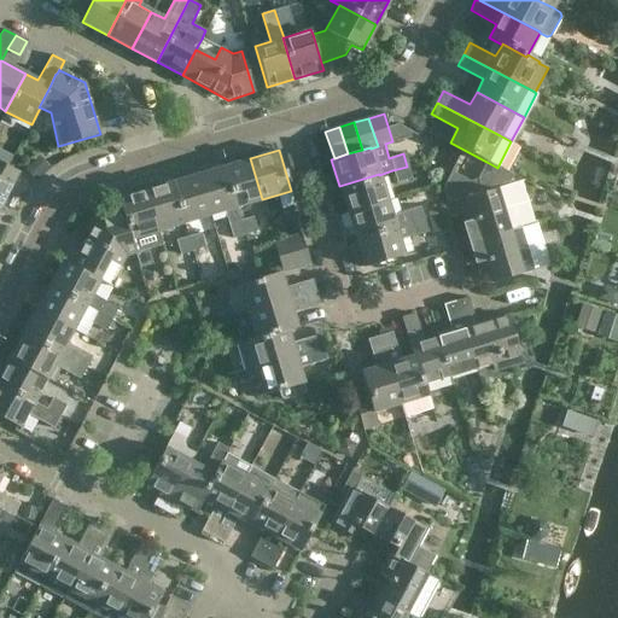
[(262,199),(250,158),(223,167),(235,207),(237,207),(262,199)]
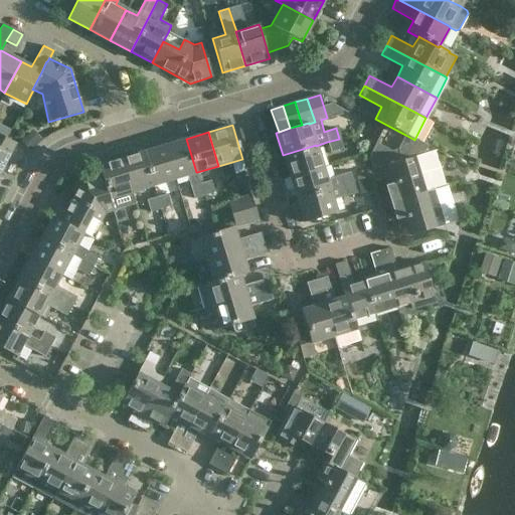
[(30,151),(39,140),(28,134),(21,146),(30,151)]
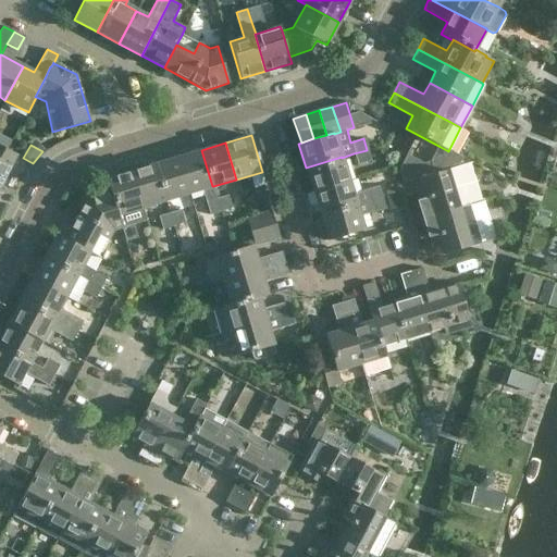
[(0,146),(0,186),(17,155),(0,146)]
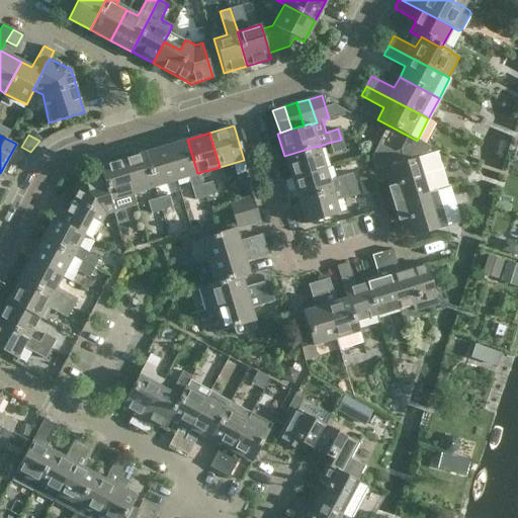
[(387,187),(393,203),(437,190),(426,155),(431,146),(418,139),(417,141),(408,136),(399,152),(401,153),(400,154),(393,149),(372,154),(376,168),(403,160),(403,161),(390,165),(396,185),(387,187)]
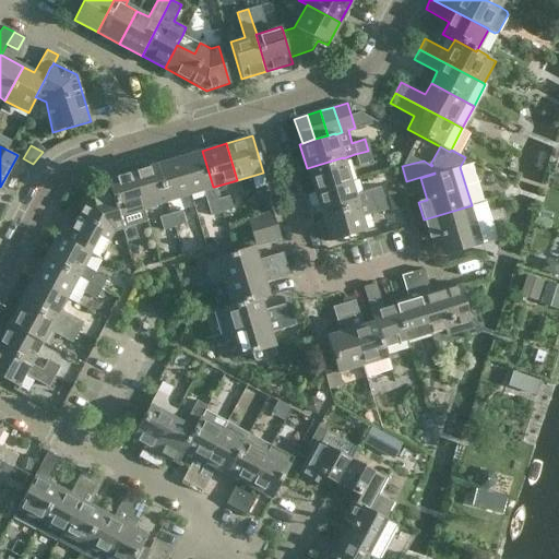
[(179,158),(190,194),(203,190),(211,216),(222,212),(217,199),(214,187),(213,187),(202,151),(179,158)]
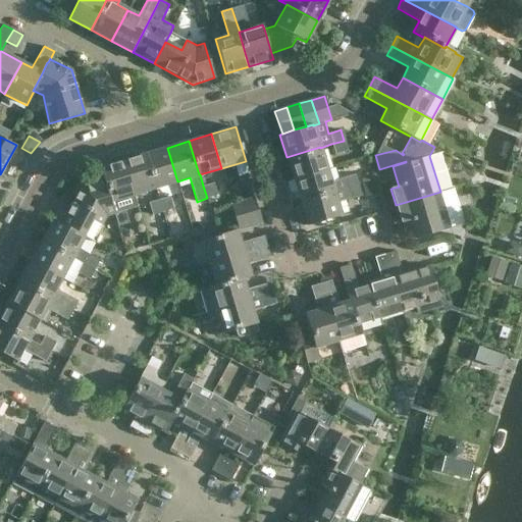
[(344,141),(331,144),(334,155),(348,151),(344,141)]
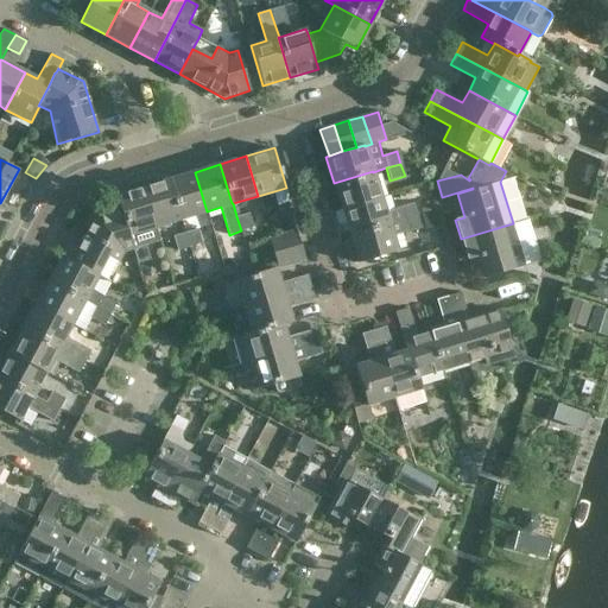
[(341,209),(381,197),(373,172),(373,171),(334,183),(341,209)]
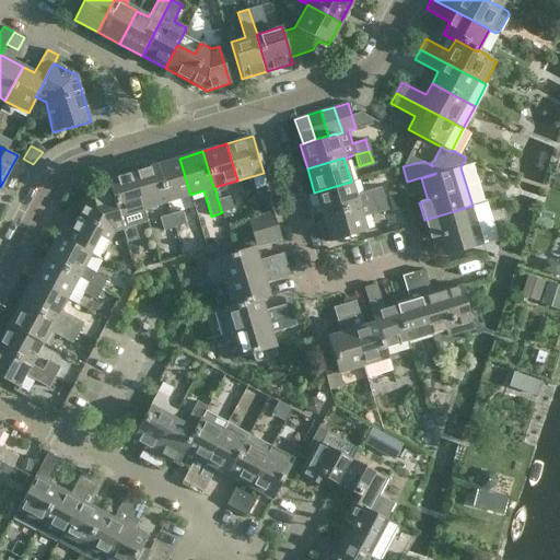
[(155,165),(166,202),(190,195),(179,159),(155,165)]
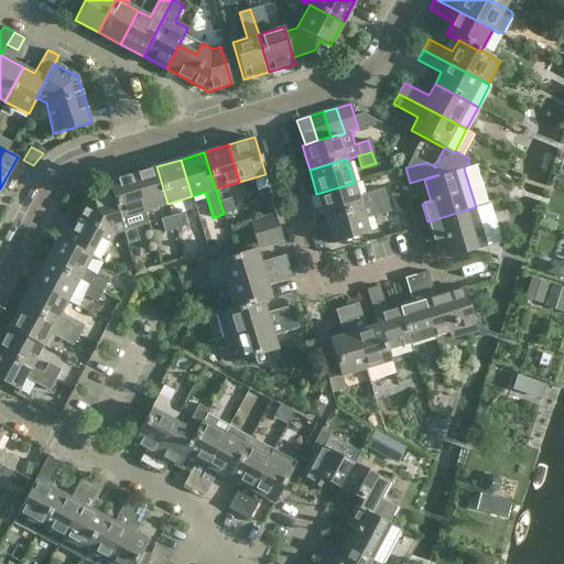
[(132,174),(143,210),(167,204),(156,166),(132,174)]
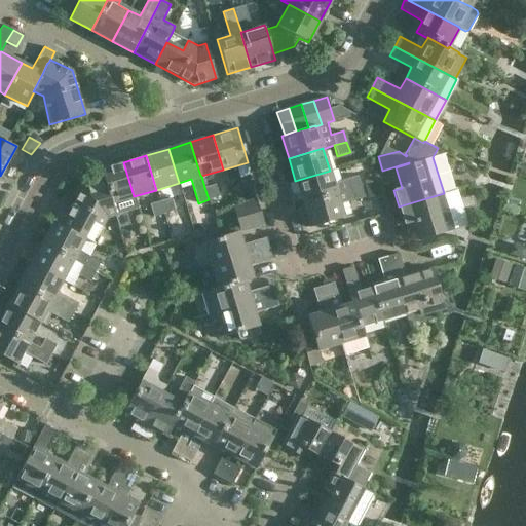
[(134,196),(123,162),(100,170),(104,181),(105,181),(112,203),(134,196)]
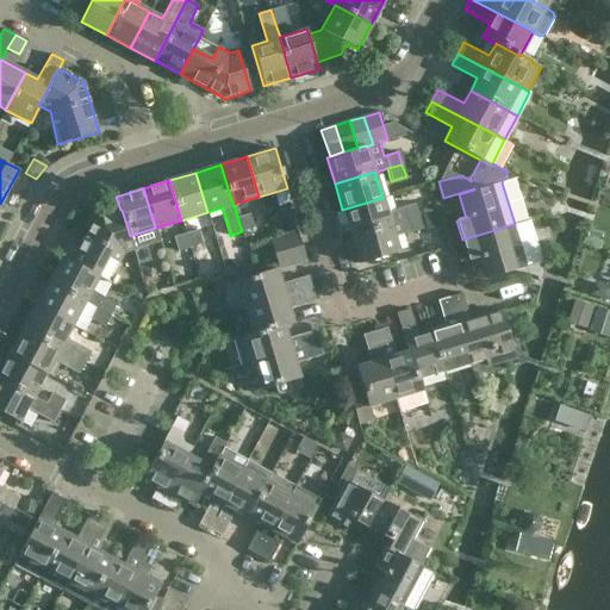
[(383,198),(342,210),(350,236),(417,216),(414,204),(386,212),(383,198)]
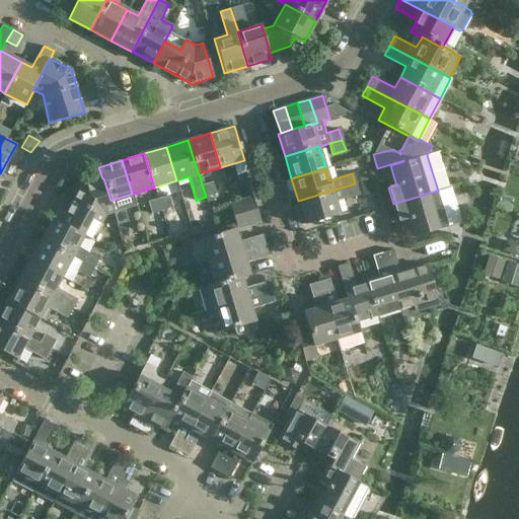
[(239,187),(251,183),(247,171),(236,174),(239,187)]
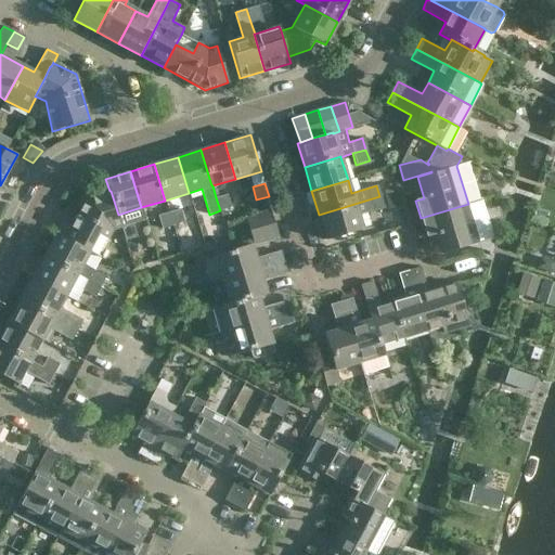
[(98,256),(106,240),(112,231),(121,228),(123,228),(121,227),(118,215),(111,191),(110,191),(87,198),(72,227),(62,222),(55,234),(89,252),(98,256)]
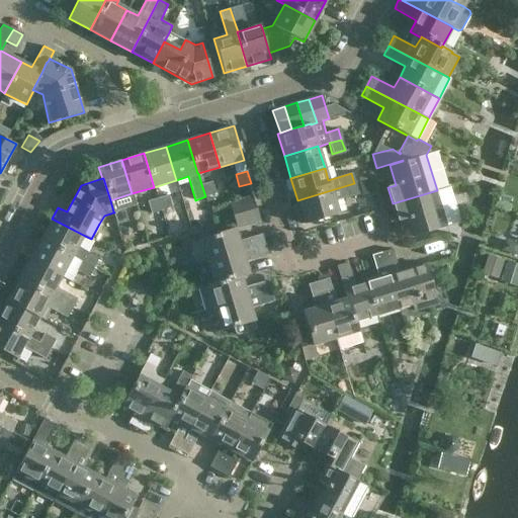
[(201,184),(205,196),(216,193),(211,181),(201,184)]
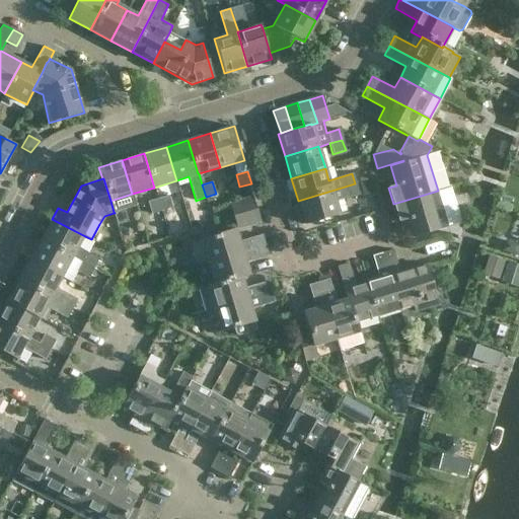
[(355,183),(298,201),(305,225),(339,214),(335,201),(359,194),(355,183)]
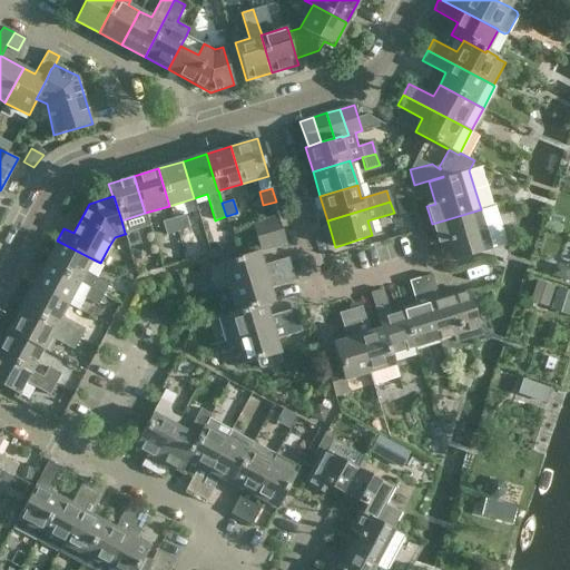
[(481,209),(432,224),(438,243),(446,239),(453,261),(493,248),(481,209)]
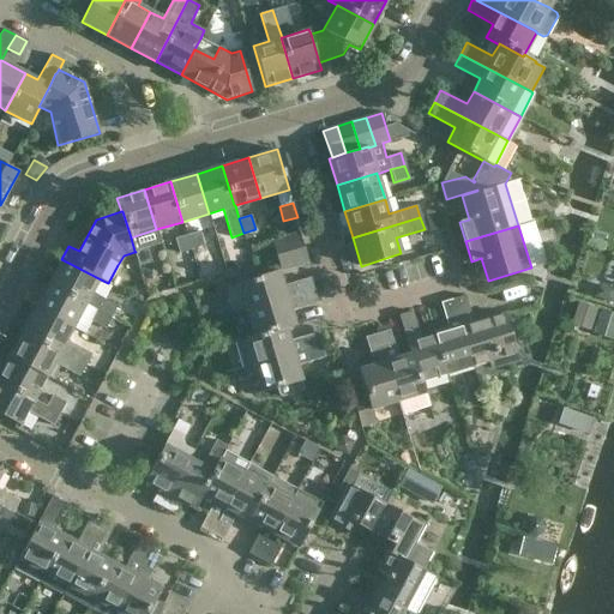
[(186,235),(191,250),(203,246),(199,232),(186,235)]
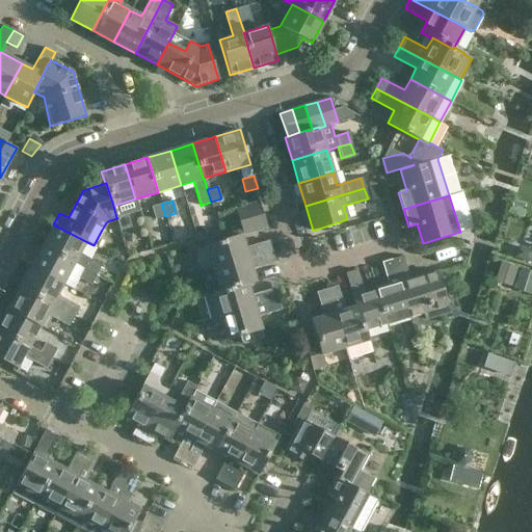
[(235,209),(238,221),(263,214),(259,202),(235,209)]
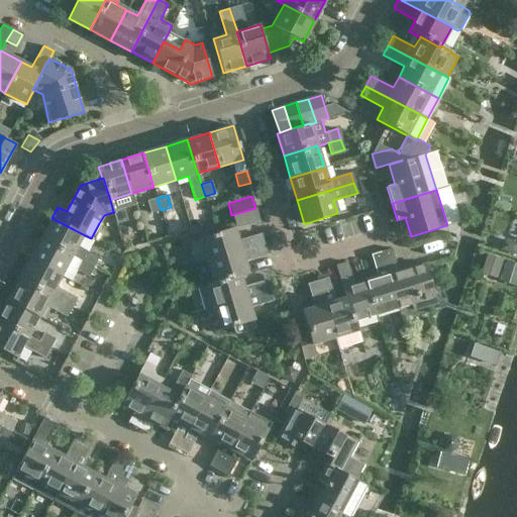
[(161,210),(157,198),(146,201),(150,213),(161,210)]
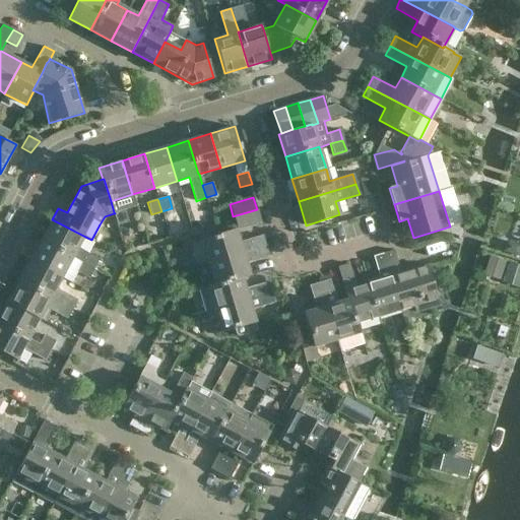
[(115,213),(114,213),(117,224),(128,221),(124,209),(114,212),(115,213)]
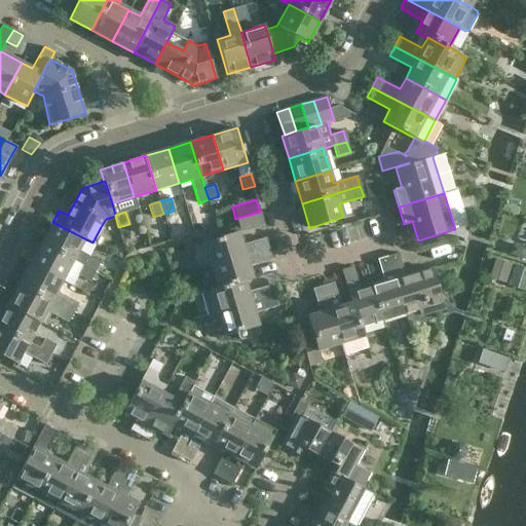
[(260,212),(235,219),(239,231),(263,224),(260,212)]
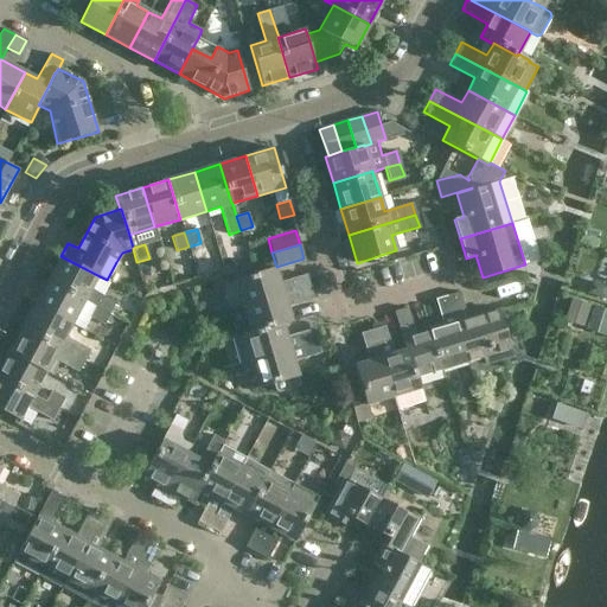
[(61,256),(48,280),(84,300),(96,306),(109,313),(116,302),(90,288),(97,275),(61,256)]
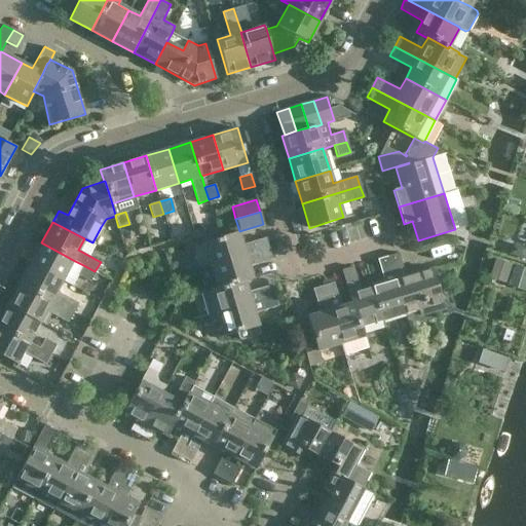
[(212,266),(257,252),(269,249),(266,237),(242,245),(238,232),(239,231),(203,241),(212,266)]
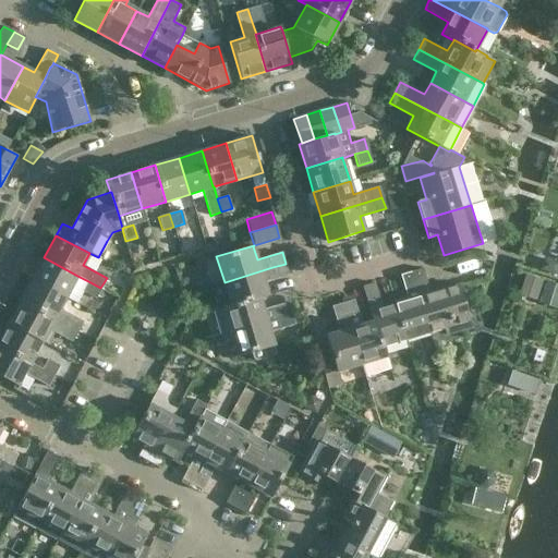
[(33,279),(65,298),(77,276),(44,257),(33,279)]
